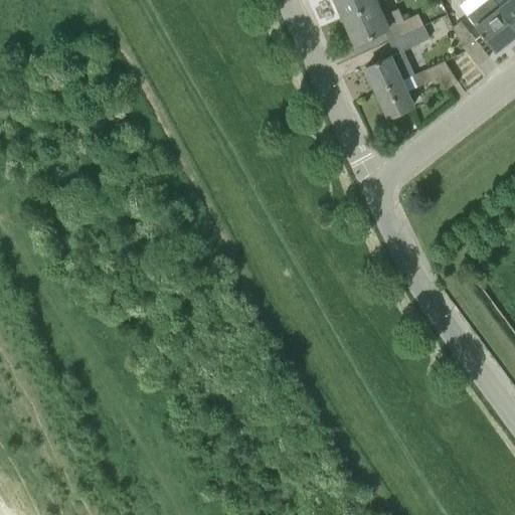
[(335,0),(344,19),(379,2),(382,0),(335,0)]
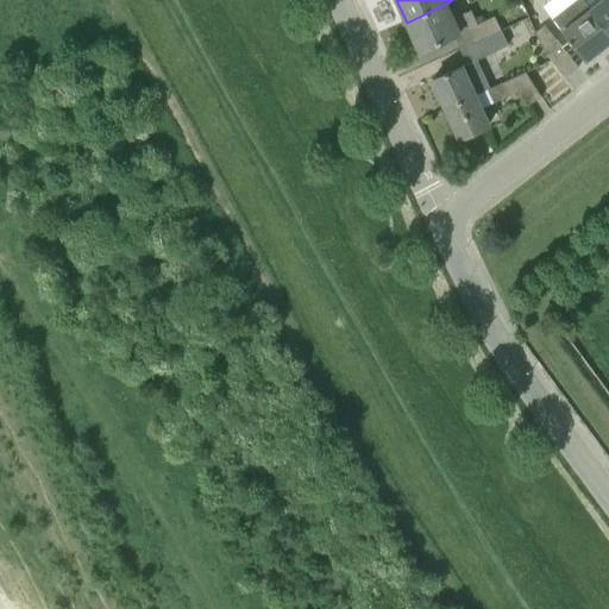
[(586,61),(608,42),(608,33),(584,0),(573,0),(552,18),(586,61)]
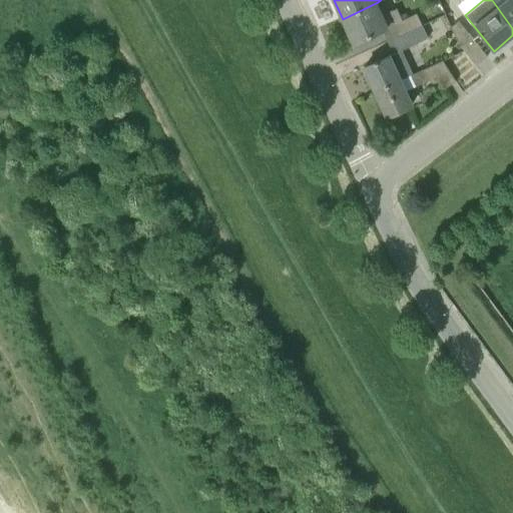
[(512,0),(492,0),(512,28),(512,0)]
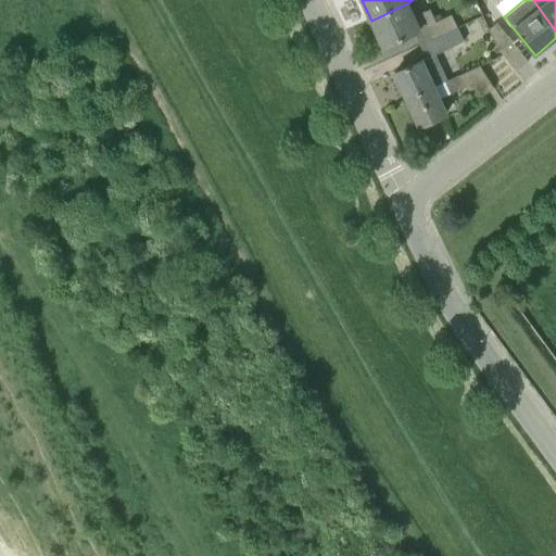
[(419,45),(457,27),(452,14),(436,22),(430,9),(416,15),(409,2),(371,21),(383,46),(414,32),(419,45)]
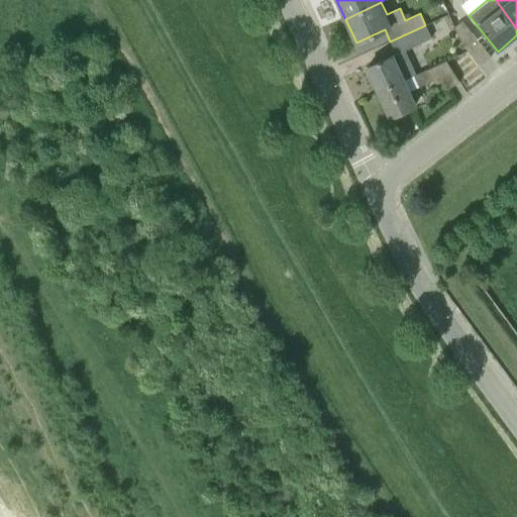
[(404,80),(416,74),(406,49),(431,38),(425,25),(390,41),(396,54),(395,55),(368,67),(379,91),(404,80)]
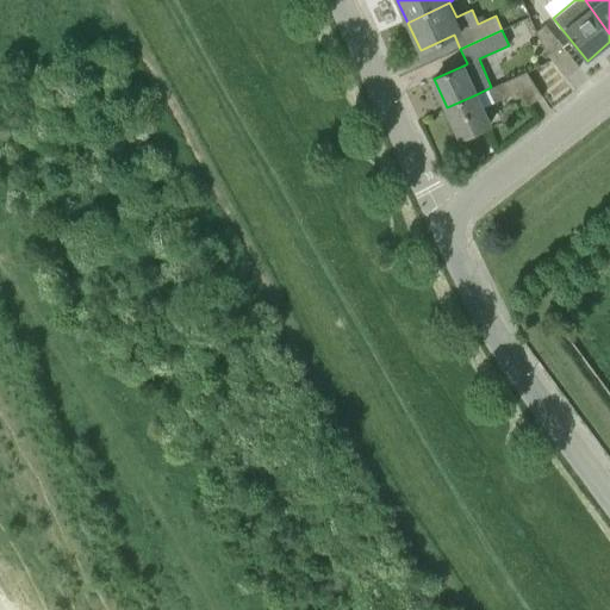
[(566,78),(579,67),(560,44),(548,54),(552,60),(566,78)]
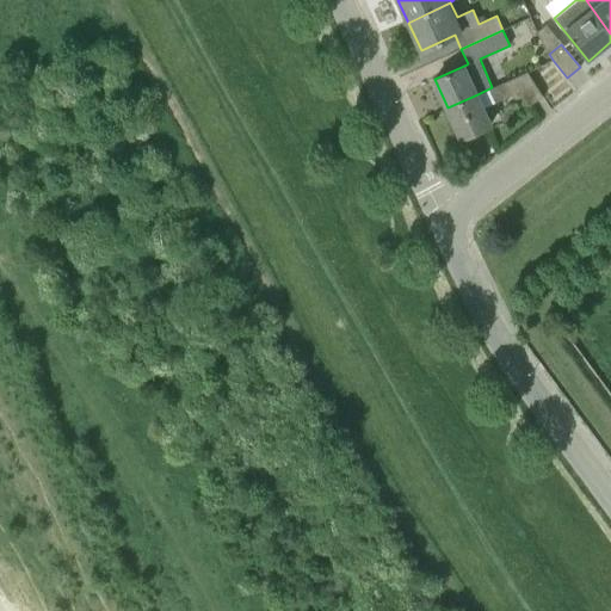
[(498,102),(519,91),(529,105),(543,97),(528,72),(492,87),(498,102)]
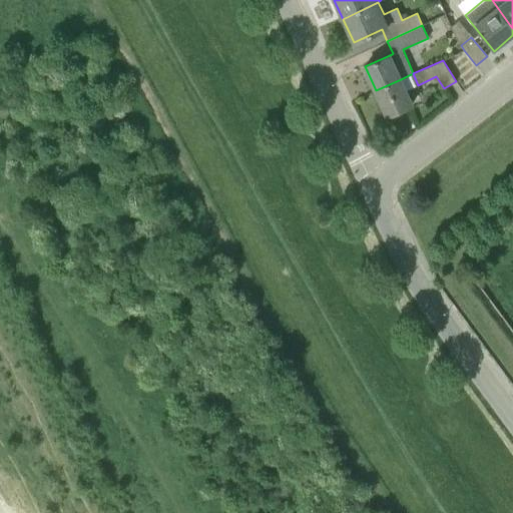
[(387,116),(412,105),(401,79),(376,90),(387,116)]
